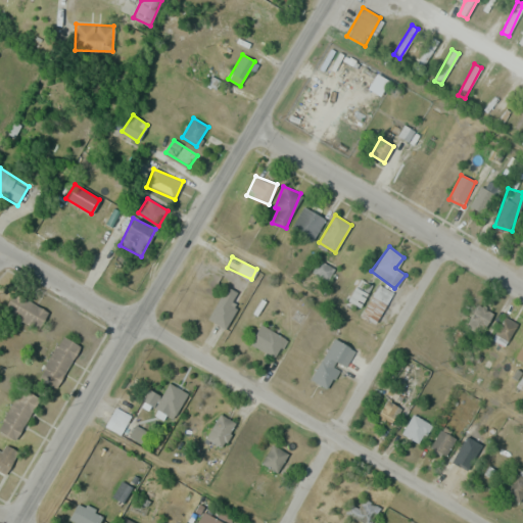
[(334,267),(318,259),(312,273),(328,280),(334,267)]
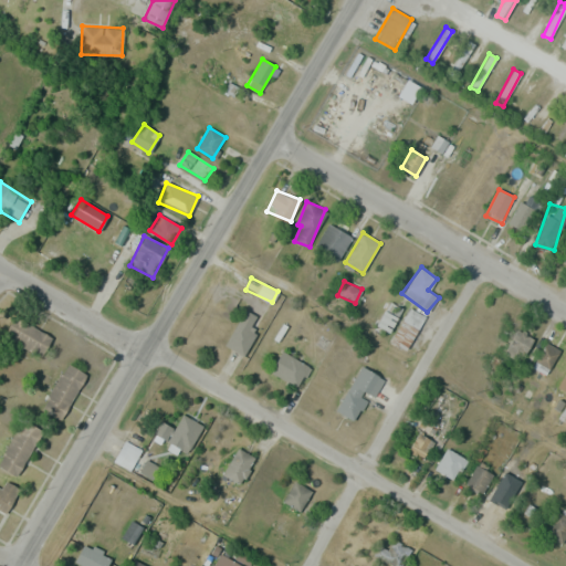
[(405,350),(427,318),(410,307),(388,339),(405,350)]
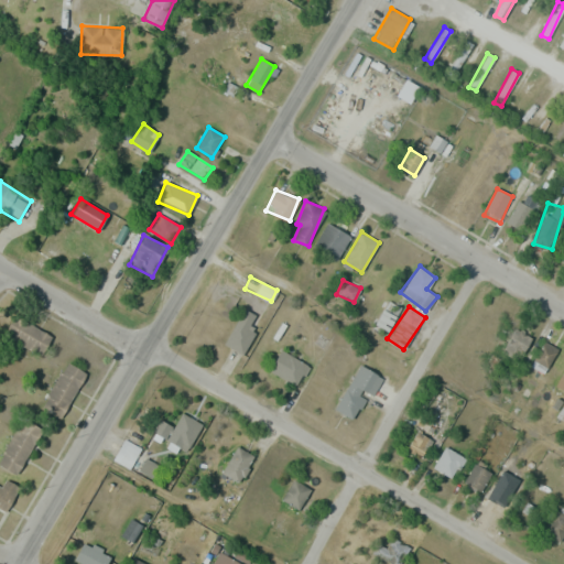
[(248,326),(256,315),(245,307),(223,343),(242,355),(257,332),(248,326)]
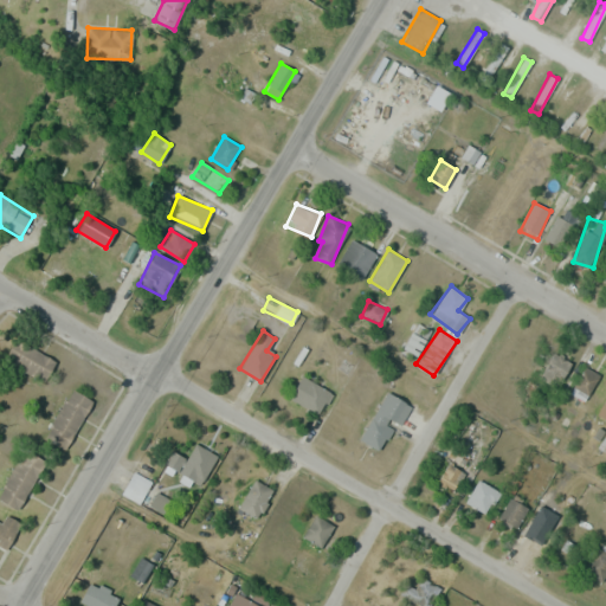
[(425,340),(413,331),(403,348),(414,355),(425,340)]
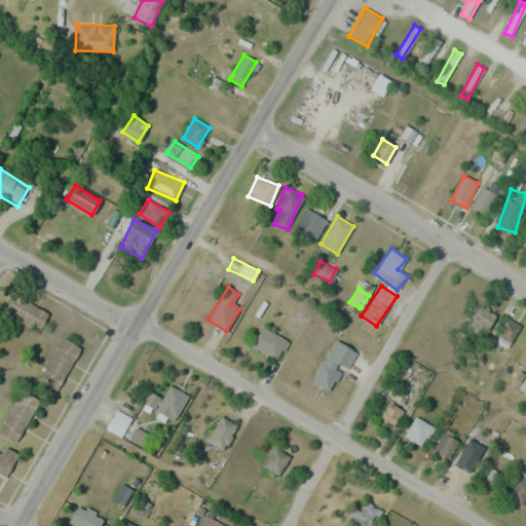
[(48,312),(12,294),(3,313),(39,331),(48,312)]
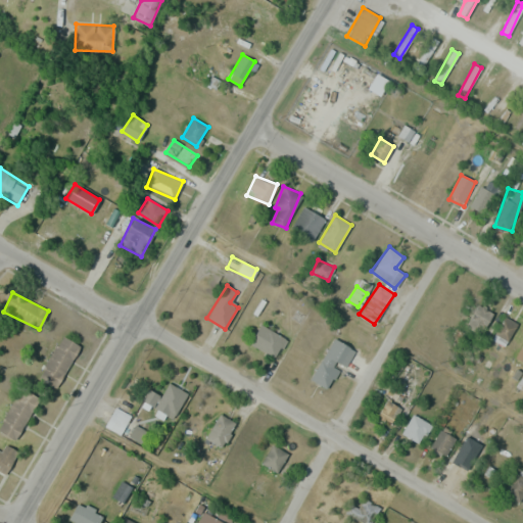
[(493,312),(479,302),(467,323),(481,332),(493,312)]
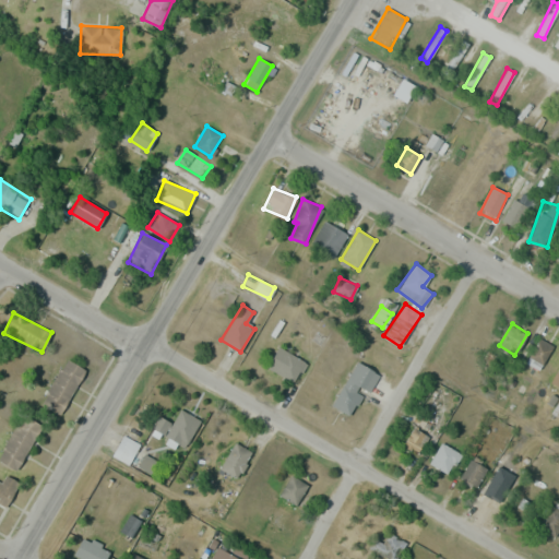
[(527,356),(540,365),(554,346),(540,337),(527,356)]
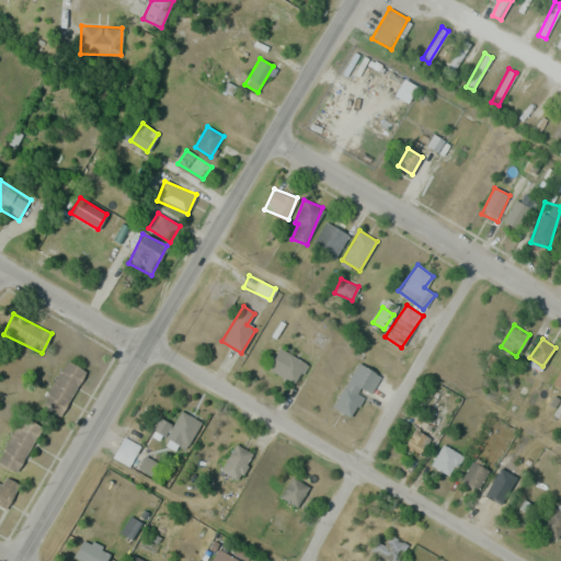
[(268,369),(296,385),(308,363),(281,347),(268,369)]
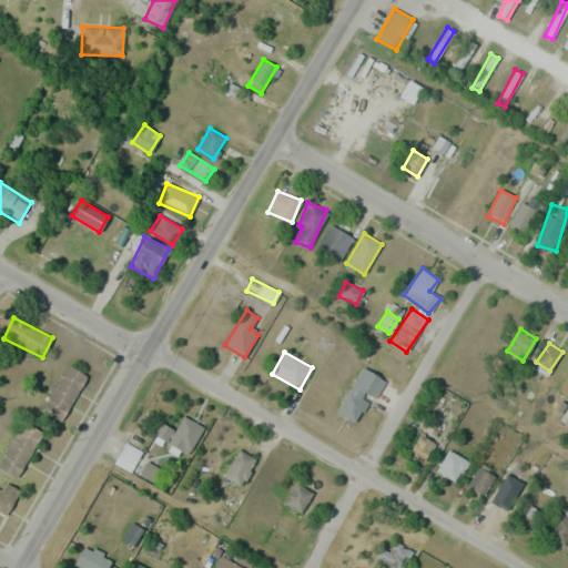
[(61,423),(87,374),(66,364),(41,413),(61,423)]
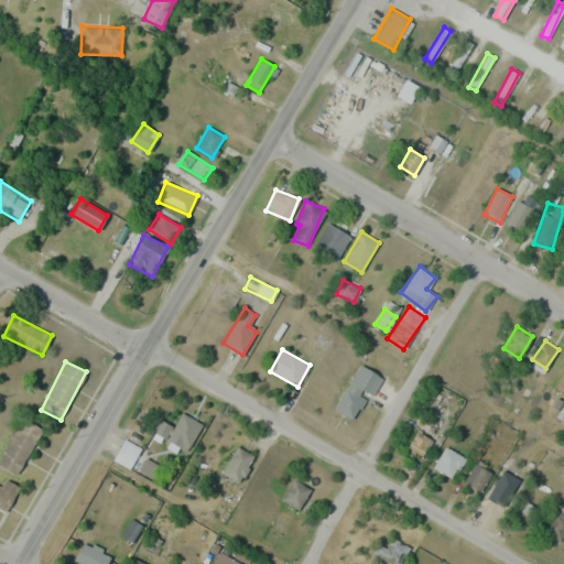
[(355,419),(367,394),(372,398),(382,377),(359,365),(336,410),(355,419)]
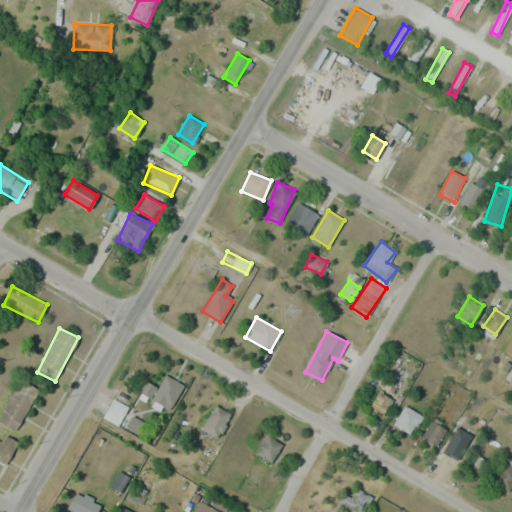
[(511,334),(503,350),(511,354),(511,334)]
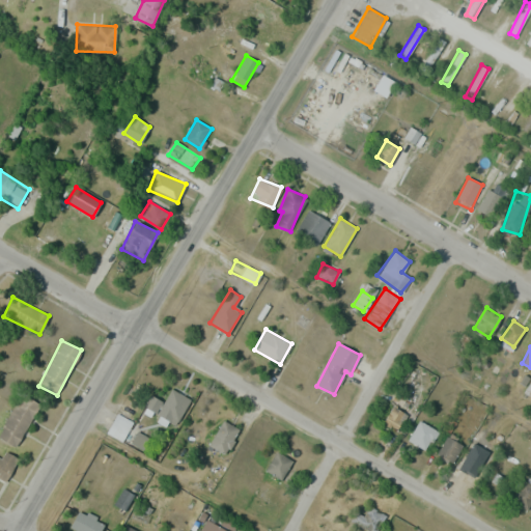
[(190,399),(172,388),(164,401),(150,394),(144,406),(175,424),(190,399)]
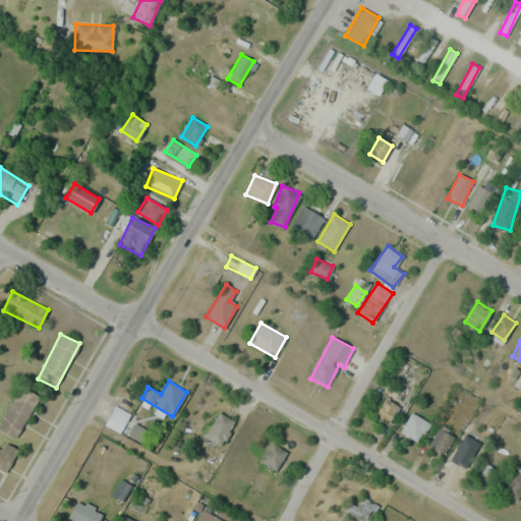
[(0,430),(18,439),(37,395),(16,387),(0,425),(0,430)]
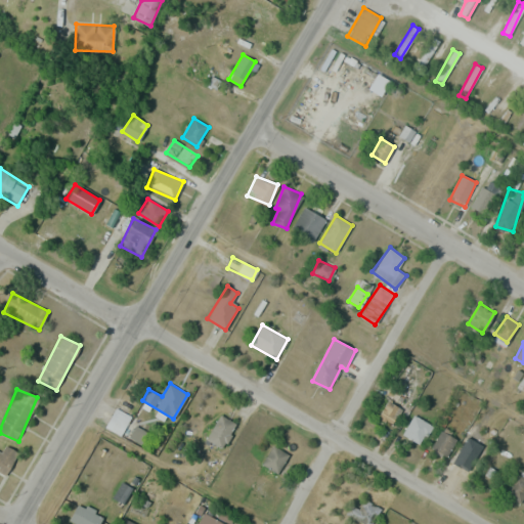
[(392,426),(401,407),(388,400),(378,418),(392,426)]
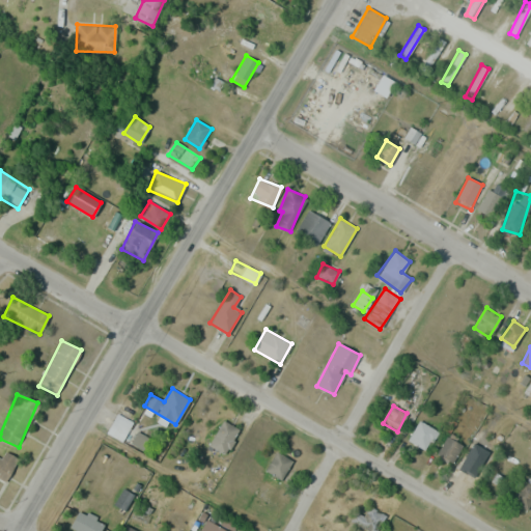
[(132,421),(117,413),(107,432),(121,441),(132,421)]
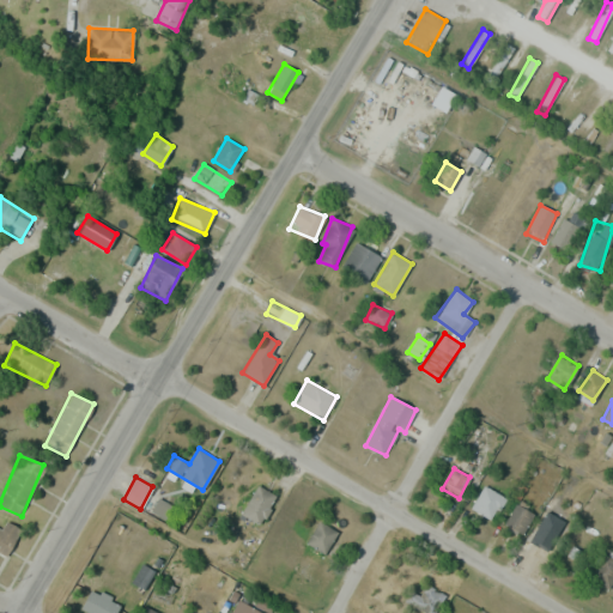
[(243,516),(263,525),(277,493),(256,485),(243,516)]
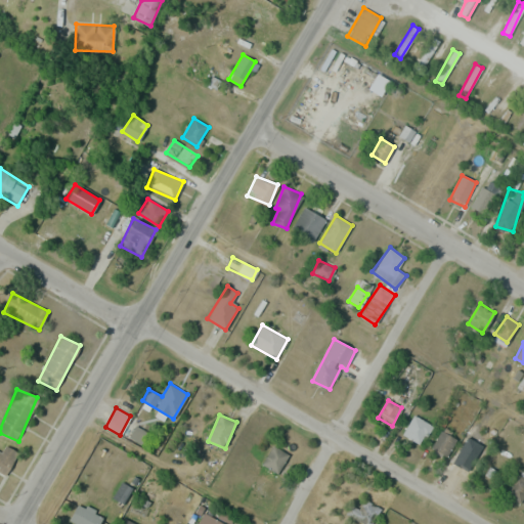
[(402,434),(421,444),(432,425),(413,415),(402,434)]
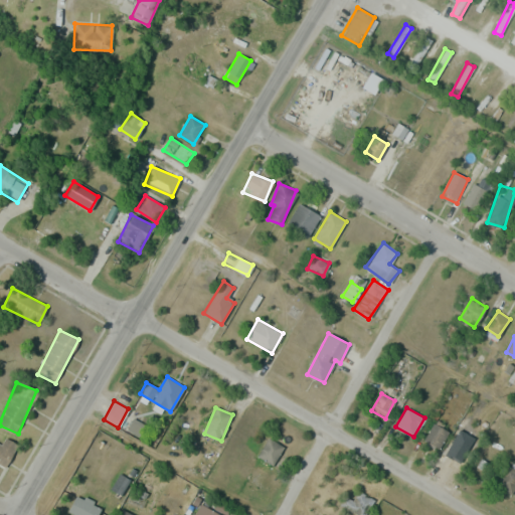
[(450,432),(435,421),(422,439),(438,449),(450,432)]
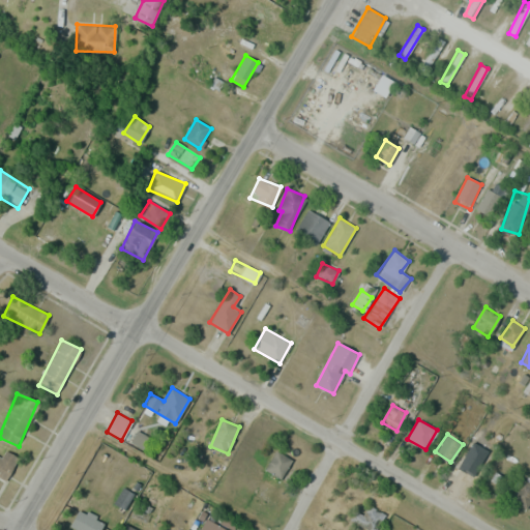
[(0,476),(6,480),(19,457),(5,449),(1,457),(0,457),(0,476)]
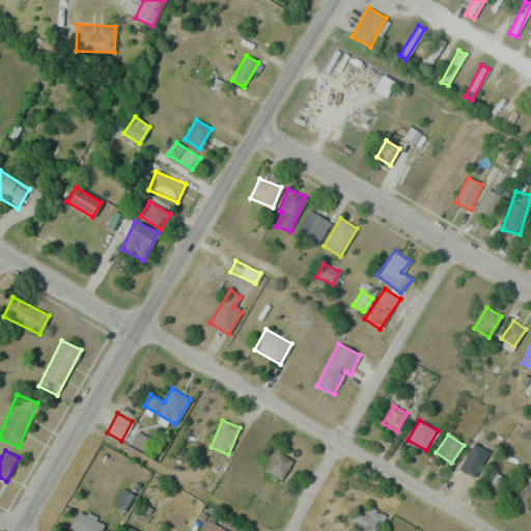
[(292,462),(278,450),(264,469),(280,480),(292,462)]
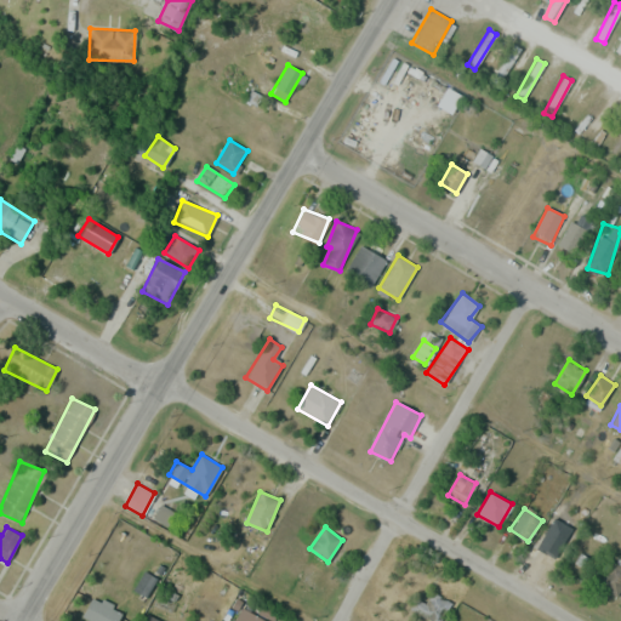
[(536,550),(557,562),(571,539),(551,527),(536,550)]
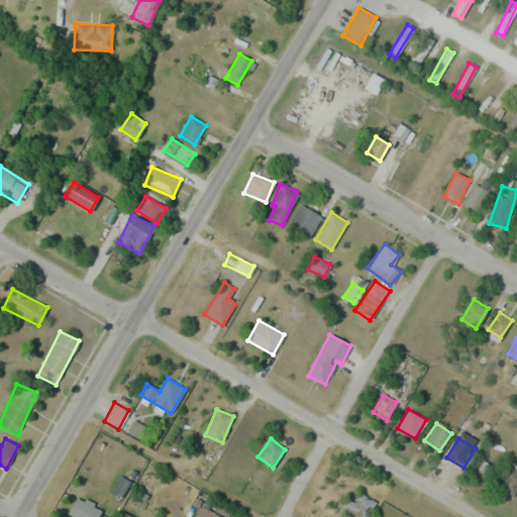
[(516,488),(516,464),(511,460),(495,486),(512,497),(516,488)]
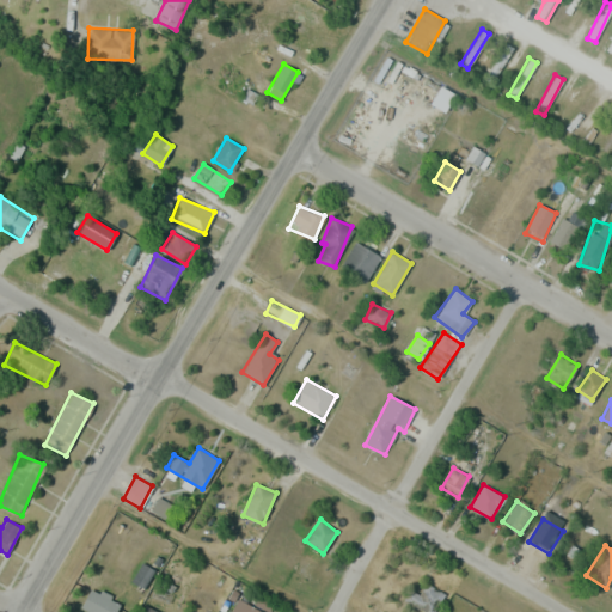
[(90,611),(116,611),(122,604),(92,587),(81,607),(90,611)]
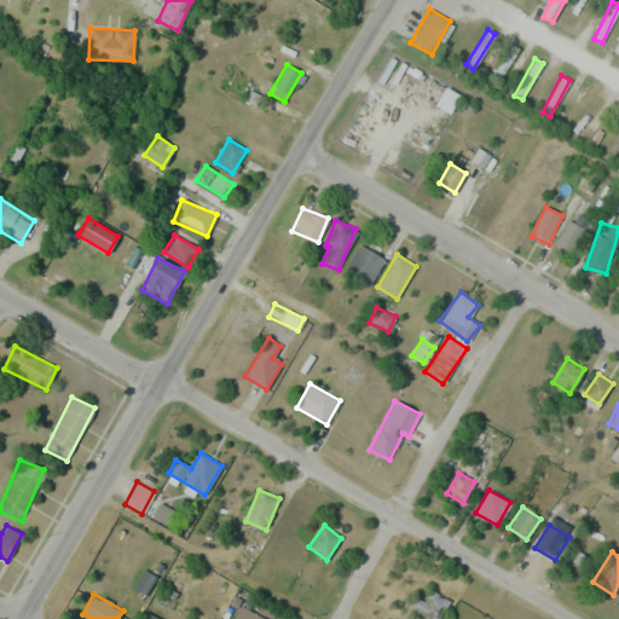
[(414,615),(446,615),(446,594),(426,594),(426,600),(414,600),(414,615)]
